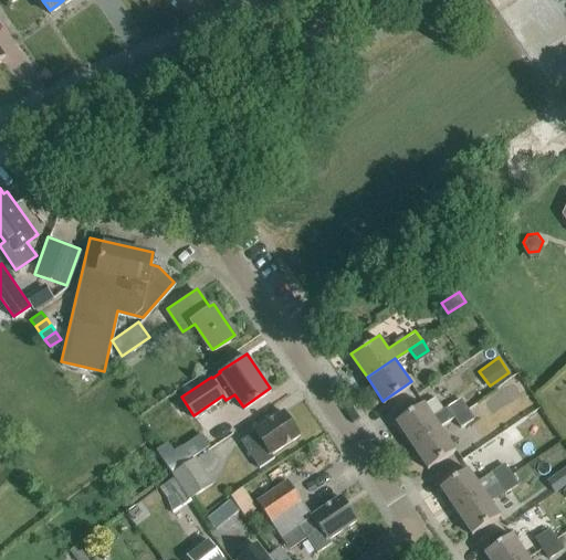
[(510,399),(521,390),(513,379),(501,388),(510,399)]
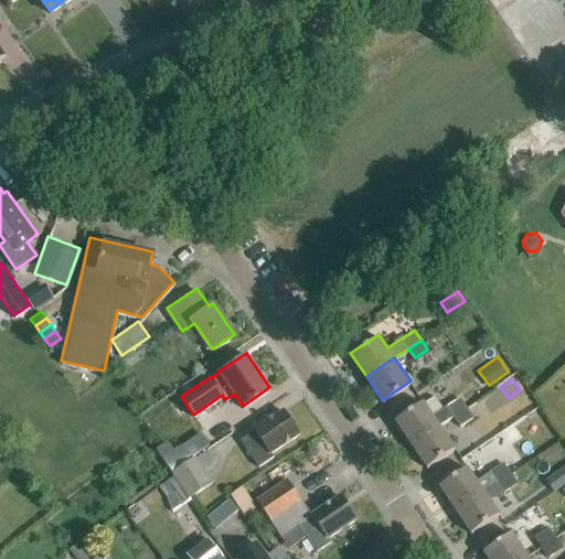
[(451,415),(467,405),(459,394),(432,412),(423,399),(394,418),(411,442),(438,422),(451,415)]
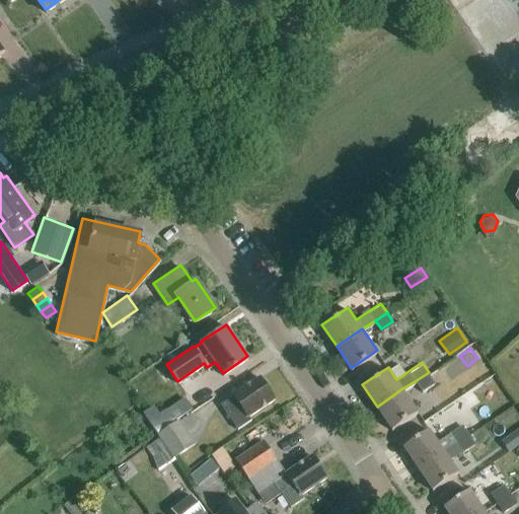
[(429,372),(415,381),(422,391),(435,382),(429,372)]
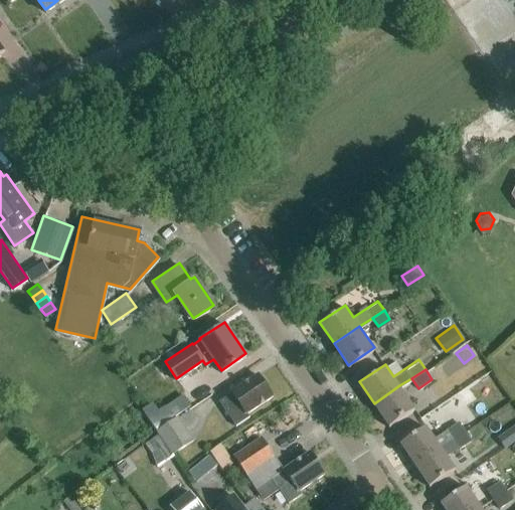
[(235,423),(248,414),(246,410),(272,393),(258,372),(231,389),(231,390),(218,399),(235,423)]
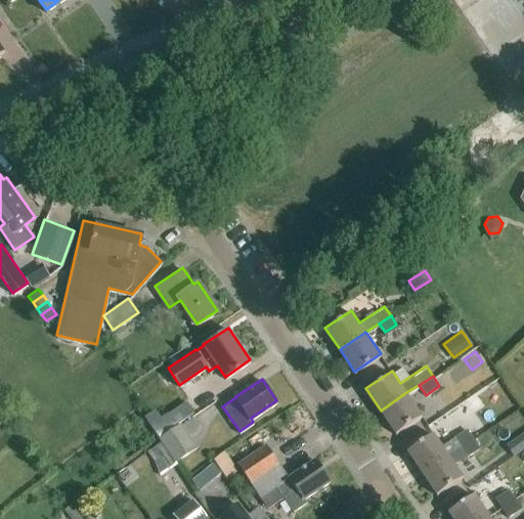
[(406,392),(381,411),(395,432),(422,415),(406,392)]
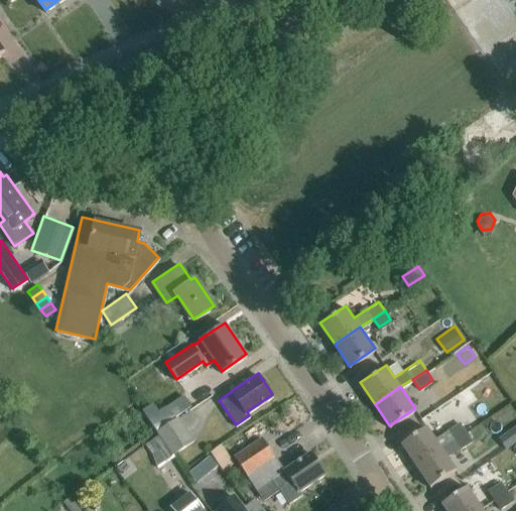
[(172,417),(190,404),(183,393),(164,405),(165,407),(161,410),(167,418),(171,415),(172,417)]
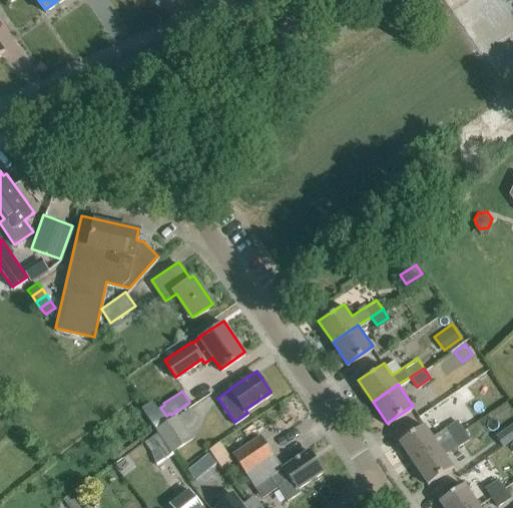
[(192,436),(177,413),(167,420),(164,415),(155,422),(158,426),(155,428),(156,430),(170,451),(192,436)]
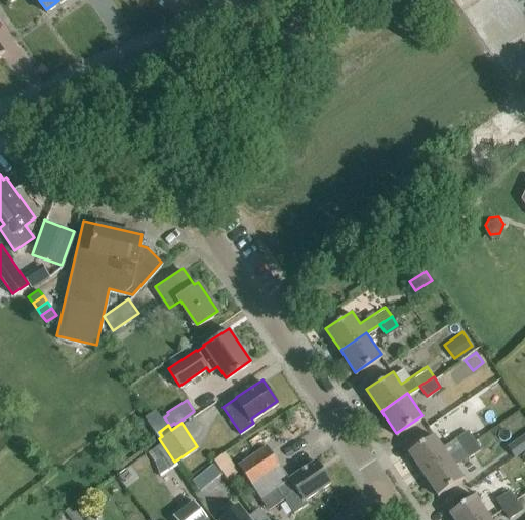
[(422,472),(474,437),(467,428),(455,436),(442,445),(434,432),(408,449),(422,472)]
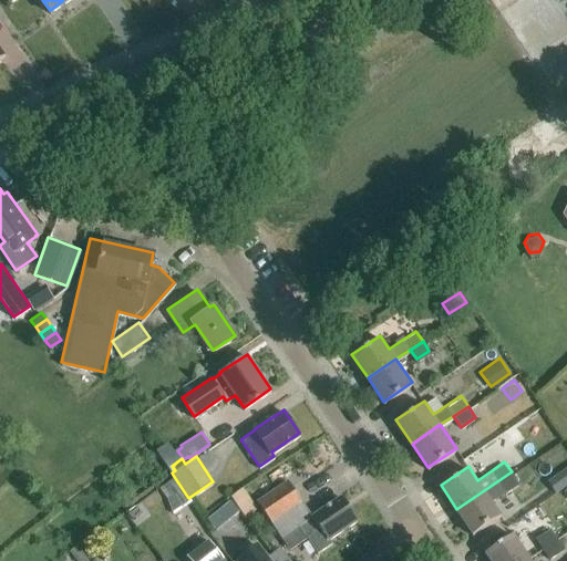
[(555,491),(566,482),(566,465),(547,480),(555,491)]
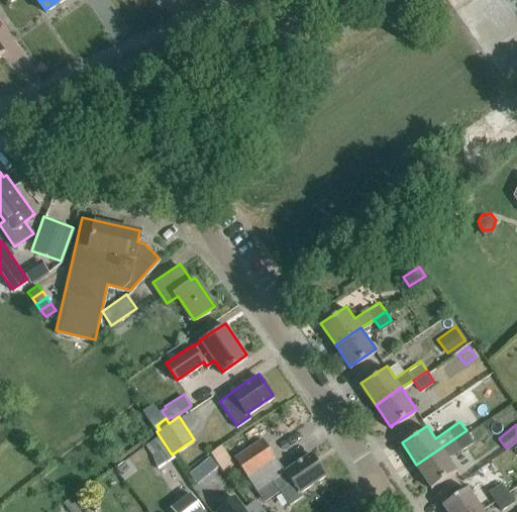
[(467,430),(416,465),(430,486),(456,469),(447,455),(459,446),(460,448),(473,440),(467,430)]
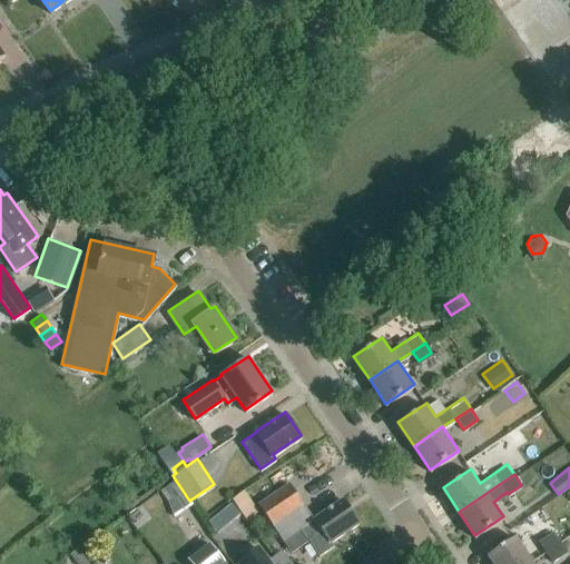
[(173,512),(189,501),(174,477),(159,487),(168,498),(173,512)]
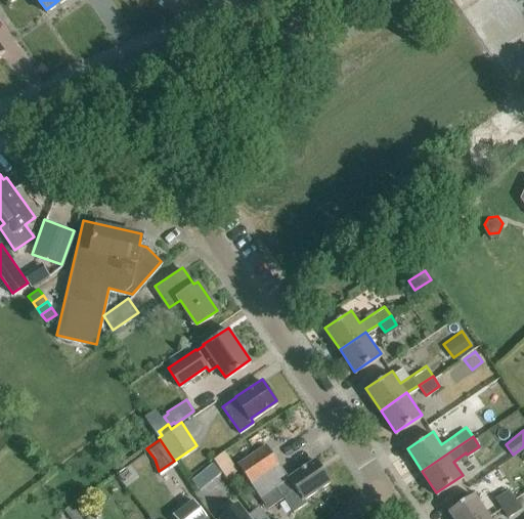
[(288,476),(265,442),(236,462),(250,480),(260,495),(276,485),(293,511),(307,501),(304,496),(330,479),(315,458),(288,476)]
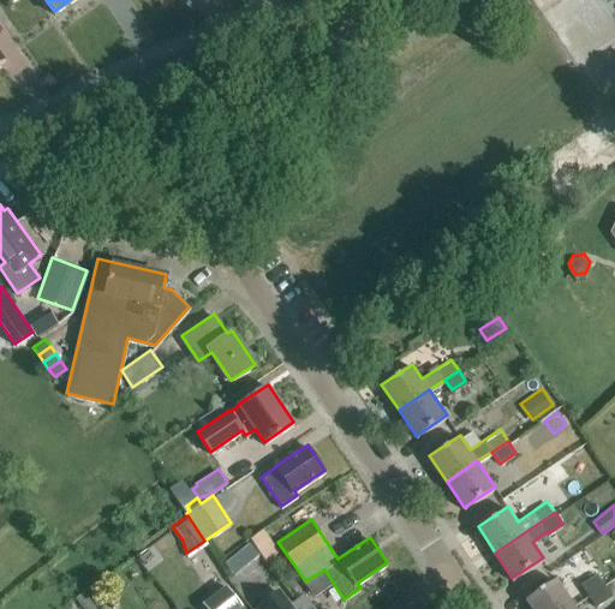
[(250,571),(268,560),(255,538),(237,549),(250,571)]
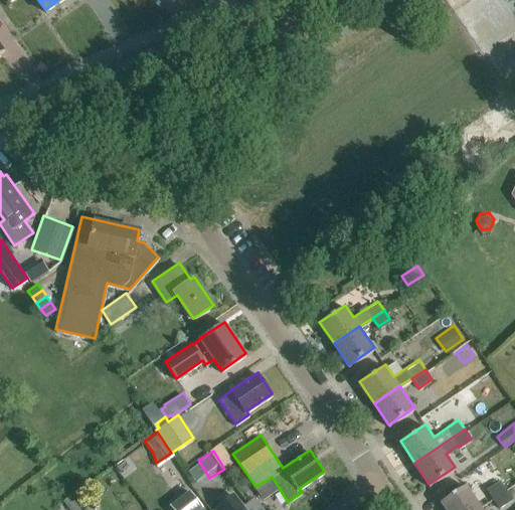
[(492,497),(506,488),(499,479),(486,488),(492,497)]
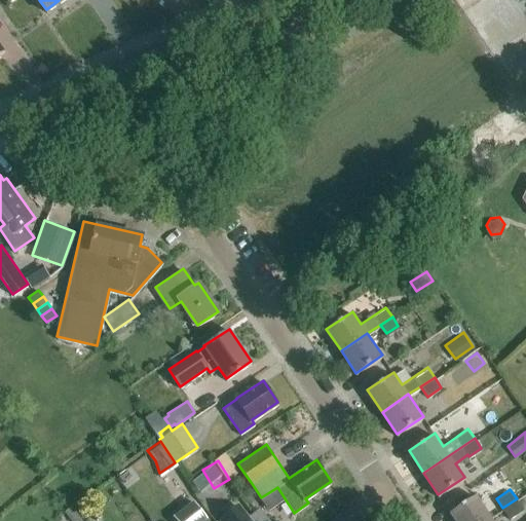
[(455,520),(482,520),(490,516),(476,494),(449,512),(455,520)]
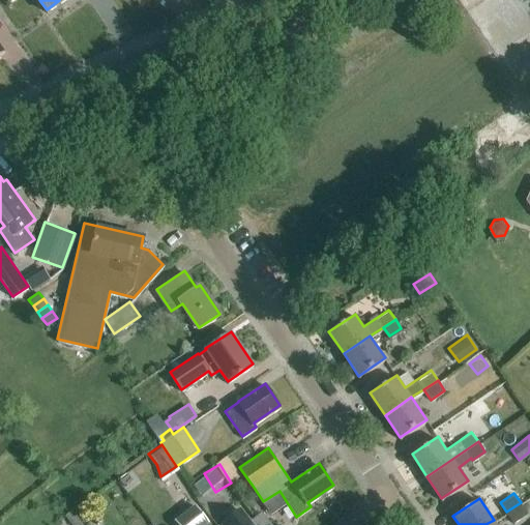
[(521,502),(506,512),(513,522),(528,513),(521,502)]
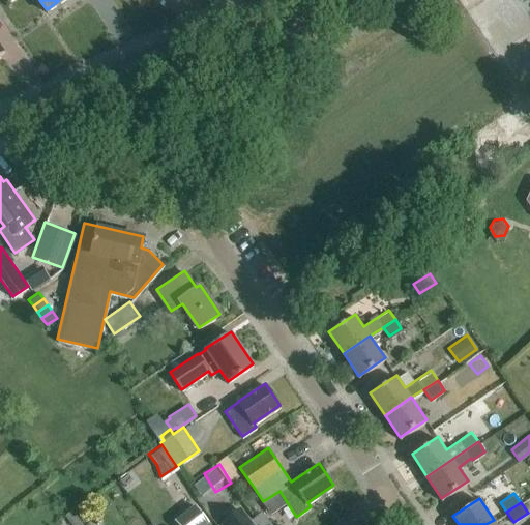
[(211,524),(195,503),(175,519),(180,524),(211,524)]
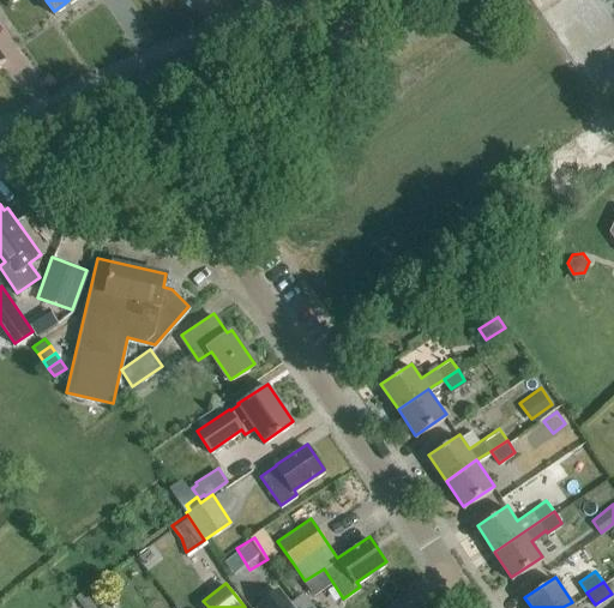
[(284,605),(275,591),(262,602),(266,607),(295,607),(289,601),(284,605)]
